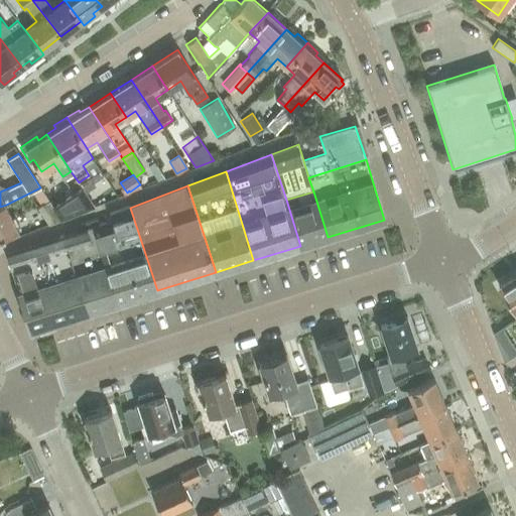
[(53,208),(61,219),(94,207),(82,188),(53,208)]
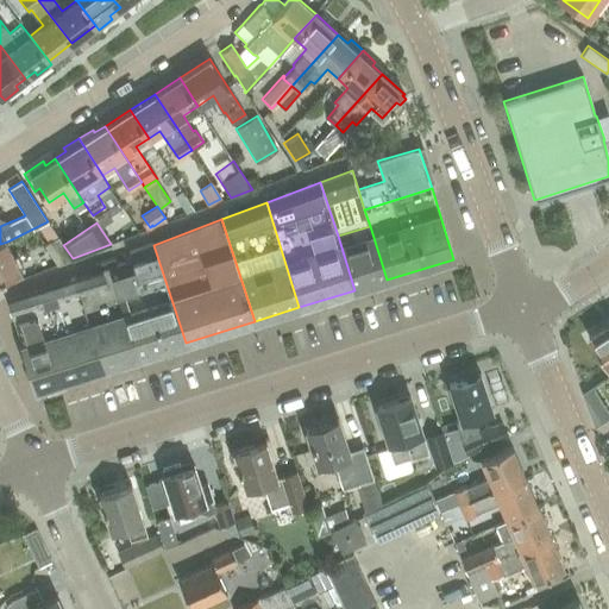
[(387,280),(370,226),(338,236),(355,290),(387,280)]
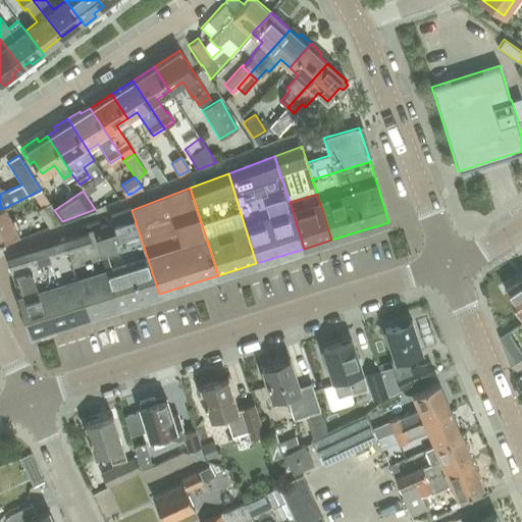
[(49,226),(62,221),(54,210),(50,203),(39,210),(49,226)]
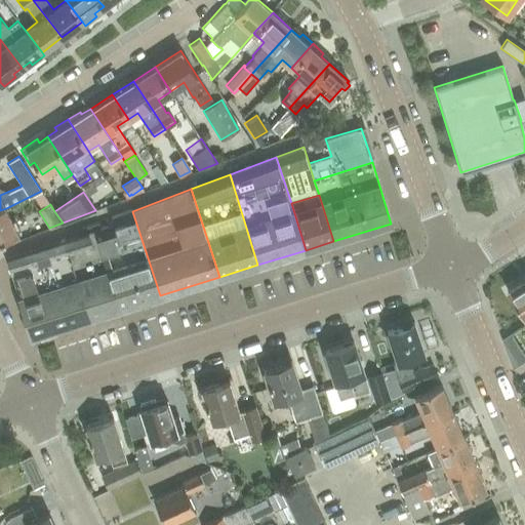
[(6,208),(0,210),(0,247),(21,238),(6,208)]
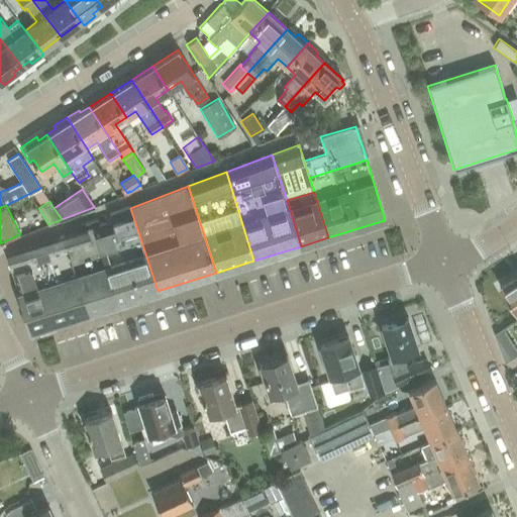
[(111,215),(113,222),(93,228),(117,303),(158,291),(130,208),(111,215)]
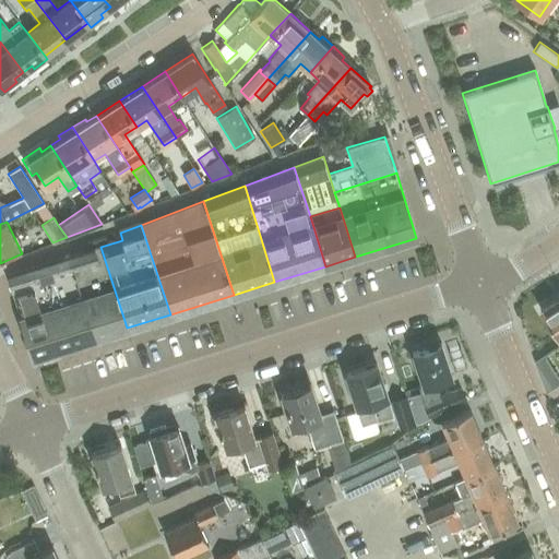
[(100,247),(69,256),(95,339),(127,328),(100,247)]
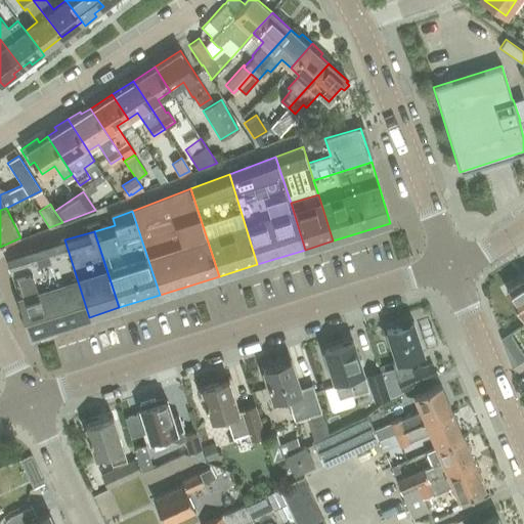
[(89,317),(64,239),(7,258),(31,335),(89,317)]
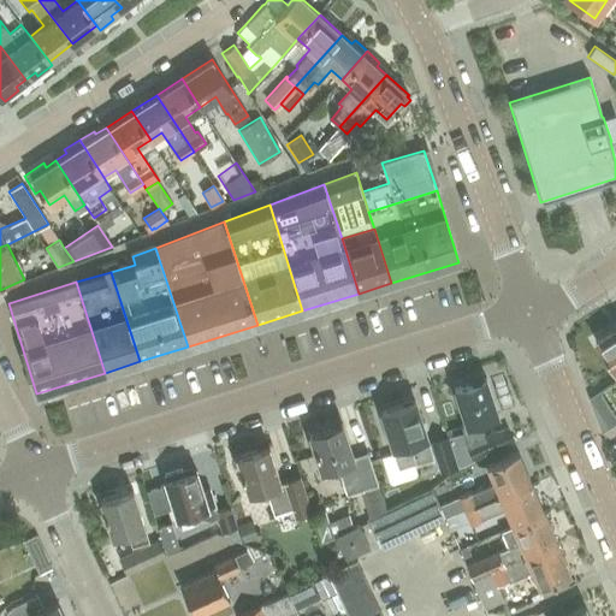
[(615,326),(594,341),(615,373),(615,372),(615,326)]
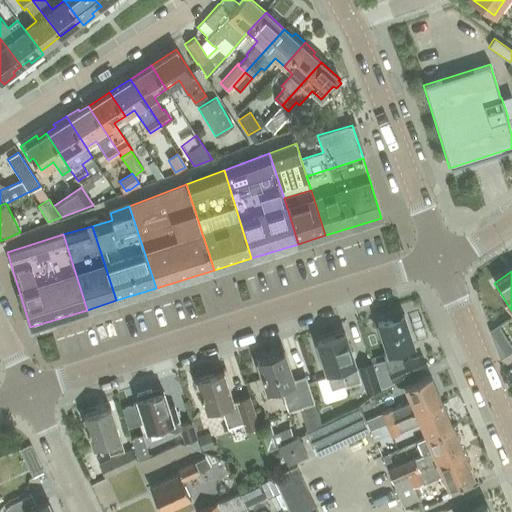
[(385,359),(373,363),(379,384),(392,380),(393,382),(426,367),(421,355),(403,362),(399,349),(414,344),(404,314),(378,323),(387,352),(383,353),(385,359)]
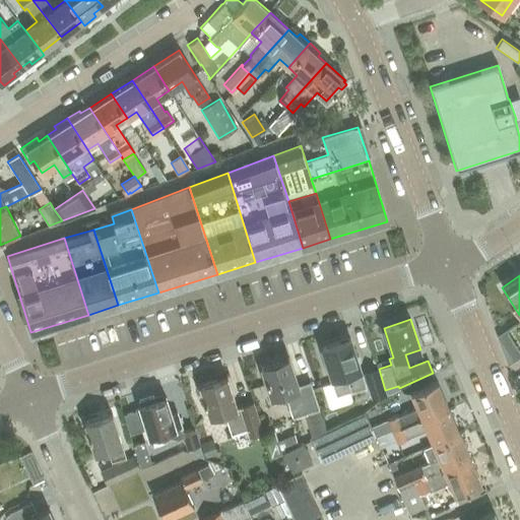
[(506,329),(497,335),(501,344),(512,338),(506,329)]
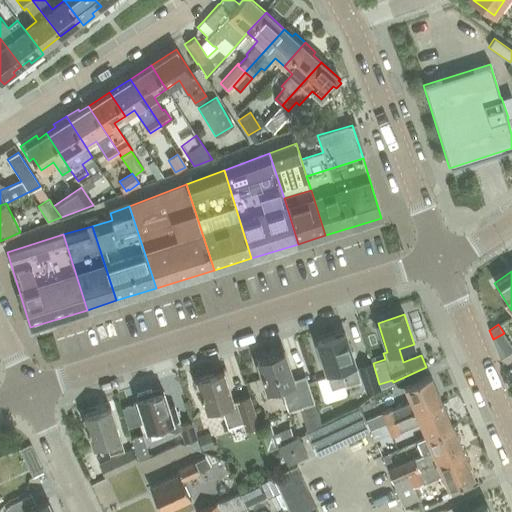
[(359,378),(344,333),(317,341),(332,387),(359,378)]
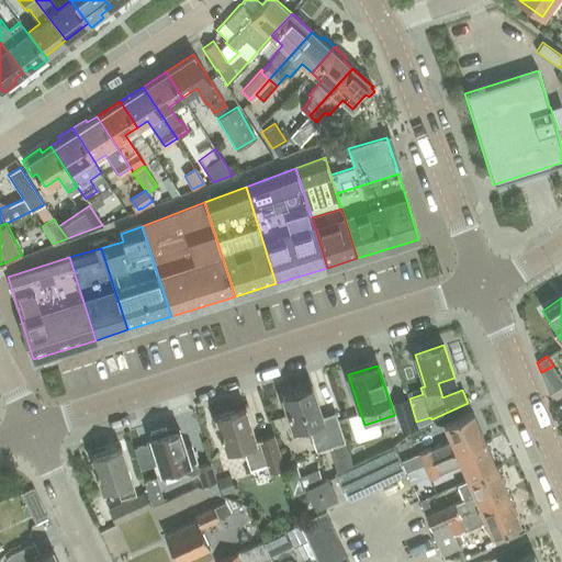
[(283,398),(281,400),(284,411),(288,409),(294,429),(310,424),(318,450),(328,447),(336,471),(346,467),(352,463),(335,412),(322,416),(312,385),(282,395),(283,398)]
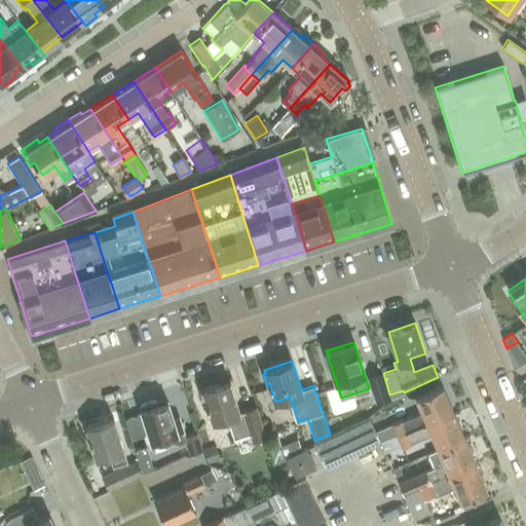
[(390,399),(389,395),(383,373),(382,372),(367,377),(375,403),(390,399)]
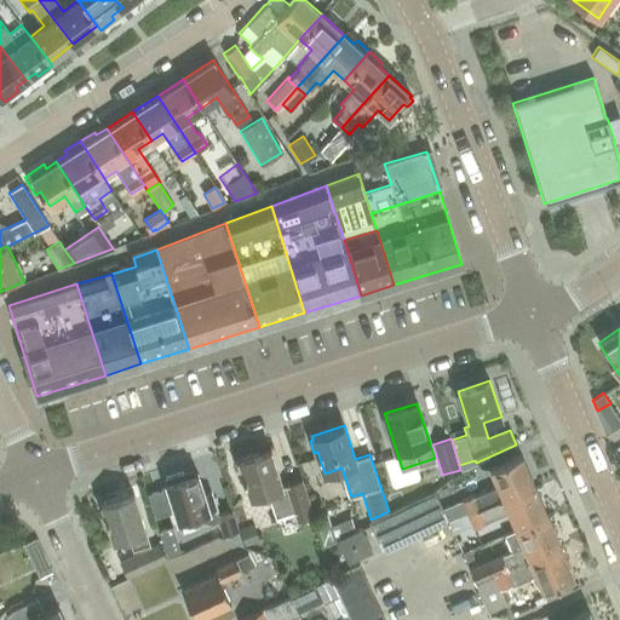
[(313,515),(302,480),(281,486),(270,451),(240,460),(251,498),(269,492),(276,516),(294,510),(297,520),(313,515)]
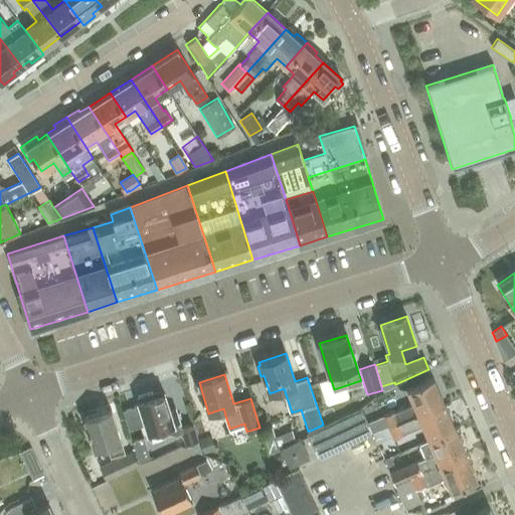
[(394,410),(383,415),(384,417),(388,426),(444,403),(433,377),(406,388),(413,403),(394,411),(394,410)]
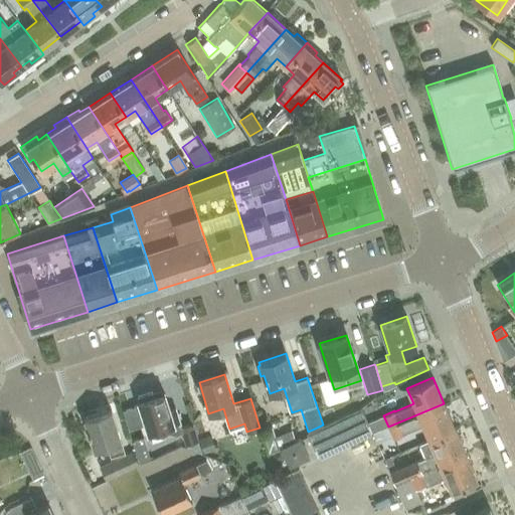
[(153,392),(138,397),(139,400),(138,401),(148,432),(166,426),(168,432),(177,434),(182,432),(186,443),(186,445),(197,441),(198,441),(198,439),(192,421),(180,425),(179,422),(175,407),(169,409),(164,393),(154,396),(153,392)]
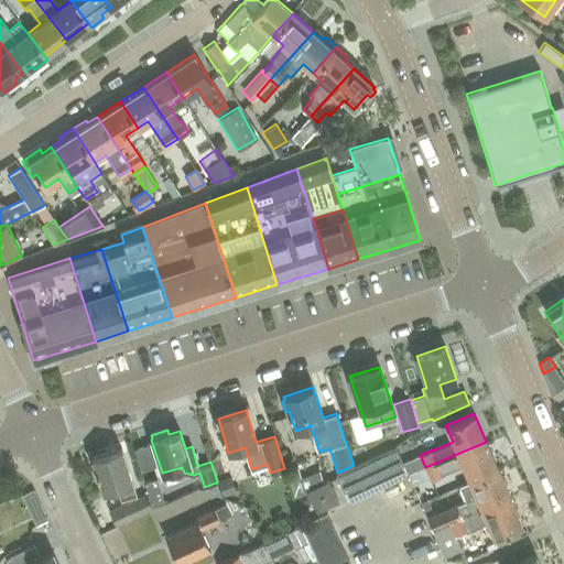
[(486,442),(425,467),(430,478),(431,480),(443,475),(443,474),(463,465),(469,481),(498,469),(486,442)]
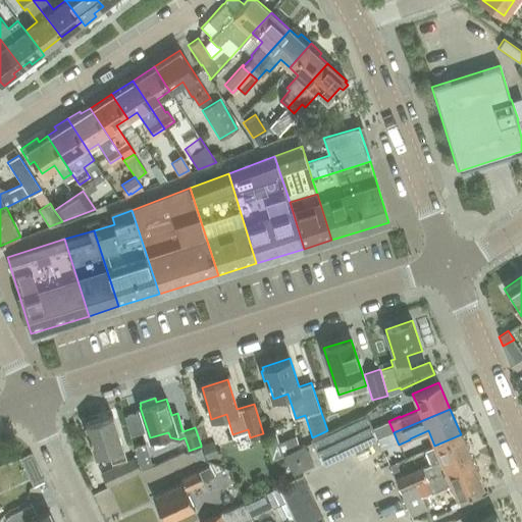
[(321,463),(376,437),(377,437),(365,413),(327,430),(312,437),(310,438),(321,463)]
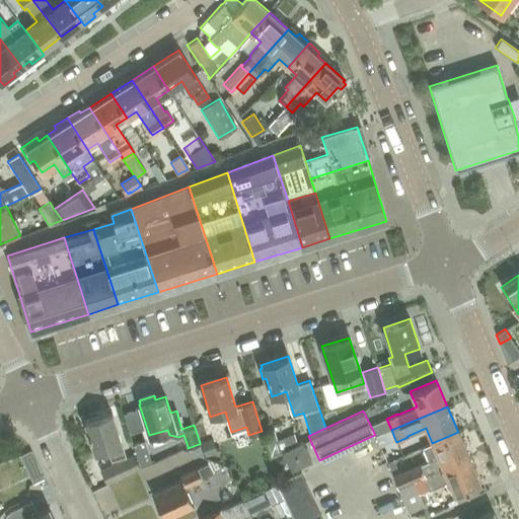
[(125,453),(112,413),(85,422),(94,452),(107,447),(112,458),(125,453)]
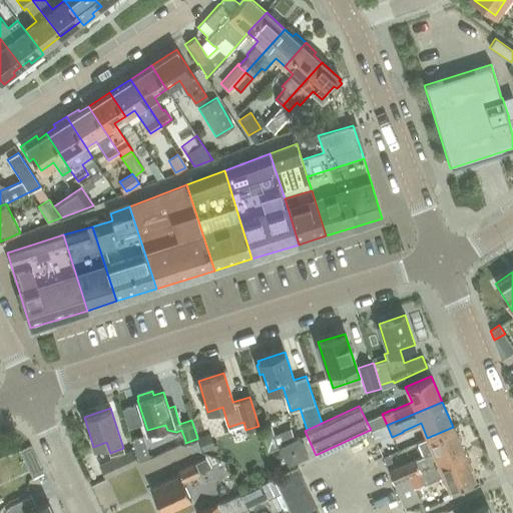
[(382,414),(366,421),(371,430),(370,430),(371,432),(387,425),(383,416),(382,414)]
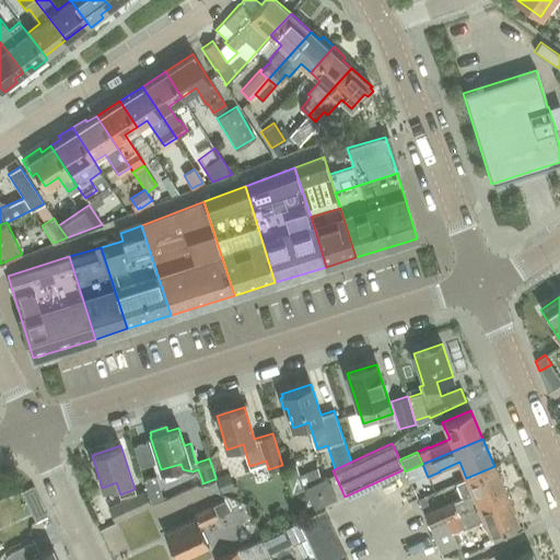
[(422,464),(405,471),(409,481),(427,475),(422,464)]
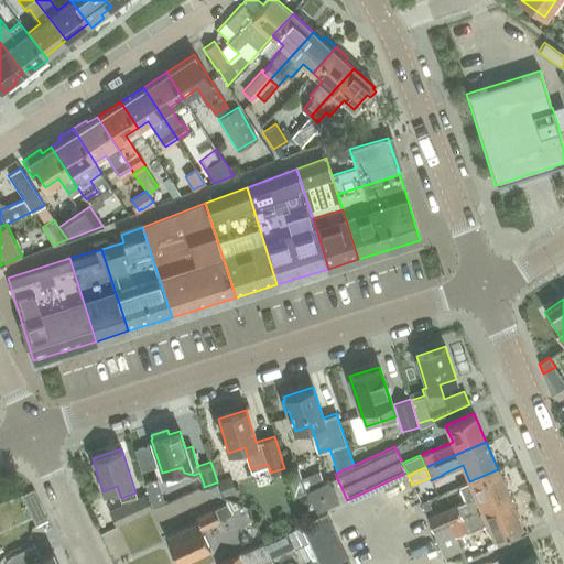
[(426,517),(432,530),(448,522),(510,497),(498,469),(469,481),(459,486),(466,500),(426,517)]
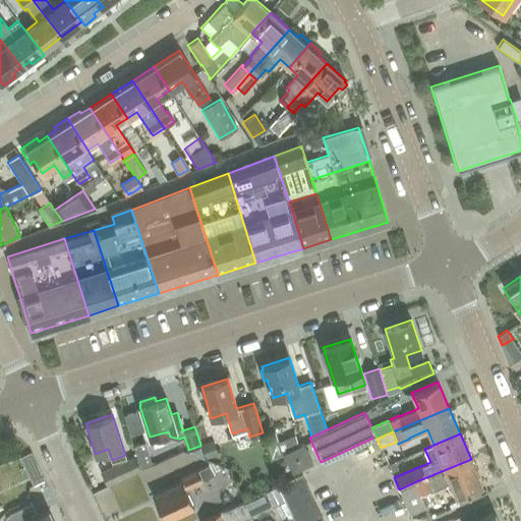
[(214,442),(201,446),(205,458),(218,454),(214,442)]
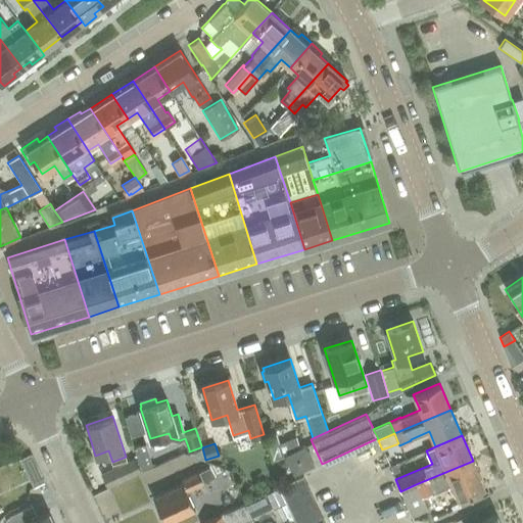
[(285,456),(292,472),(313,463),(304,445),(284,455),(285,456)]
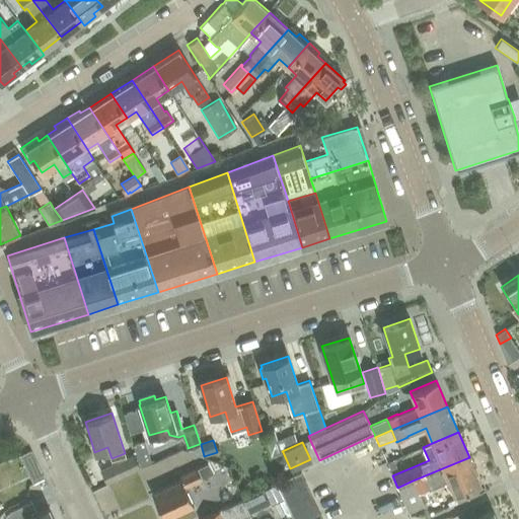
[(100,470),(106,484),(139,468),(133,455),(100,470)]
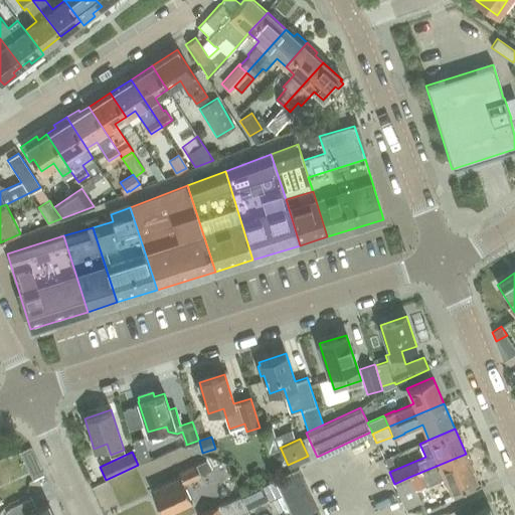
[(148,452),(136,455),(139,463),(151,460),(148,452)]
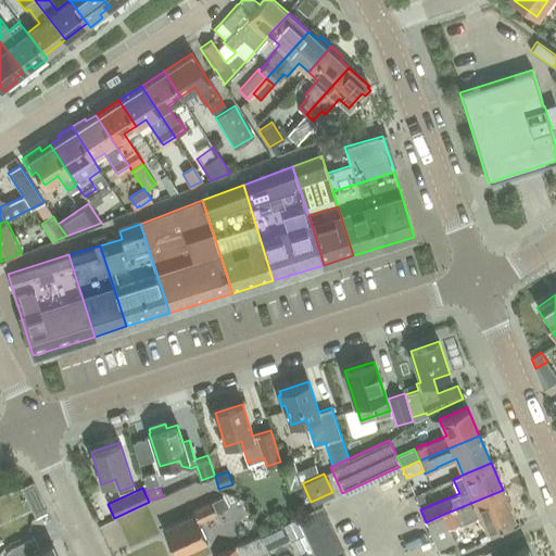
[(503,490),(442,515),(449,529),(476,517),(485,530),(487,530),(490,539),(514,528),(510,519),(515,518),(503,490)]
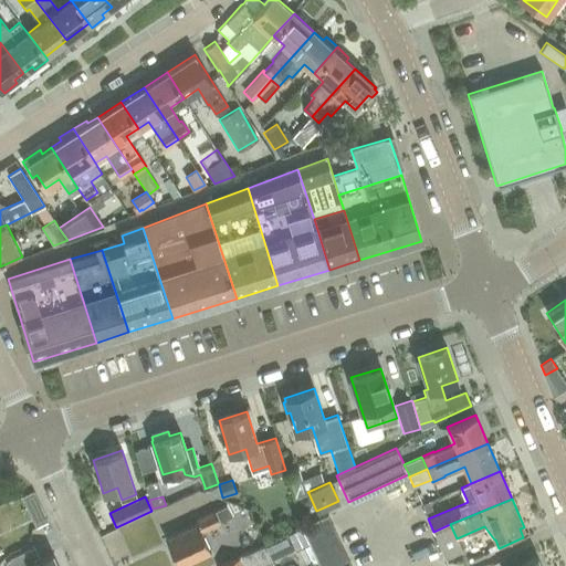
[(226,506),(216,511),(196,519),(198,524),(166,538),(178,565),(211,551),(202,530),(221,522),(230,517),(226,506)]
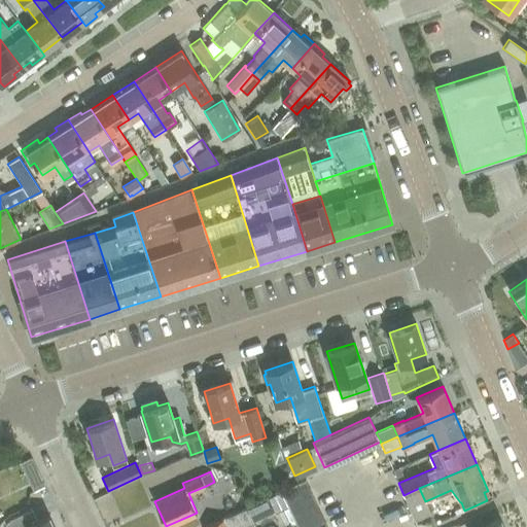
[(44,486),(38,475),(29,479),(34,490),(44,486)]
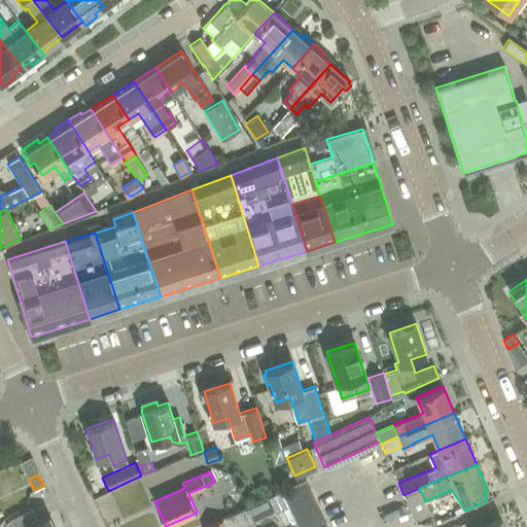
[(327,526),(325,522),(315,500),(305,479),(280,490),(288,506),(290,512),(296,526),(327,526)]
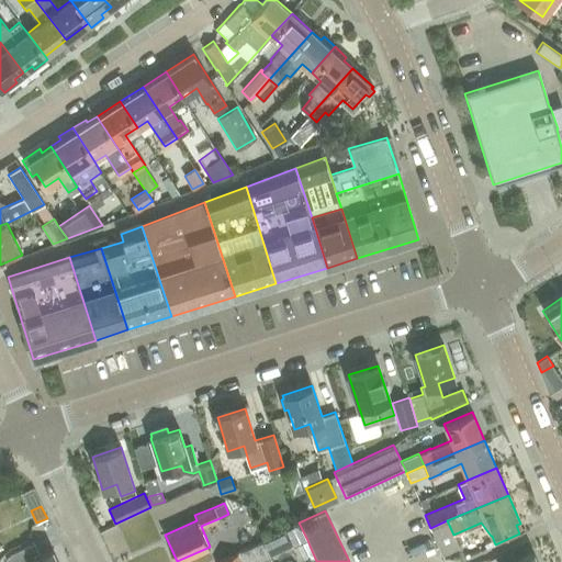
[(459,547),(453,535),(447,520),(430,528),(442,554),(457,548),(459,547)]
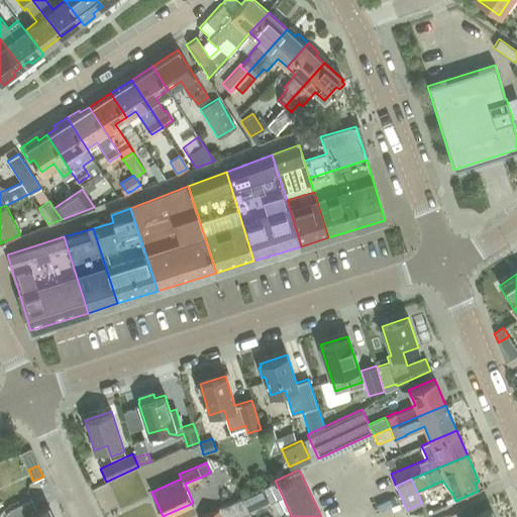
[(275,481),(241,497),(248,511),(267,502),(268,504),(283,497),(275,481)]
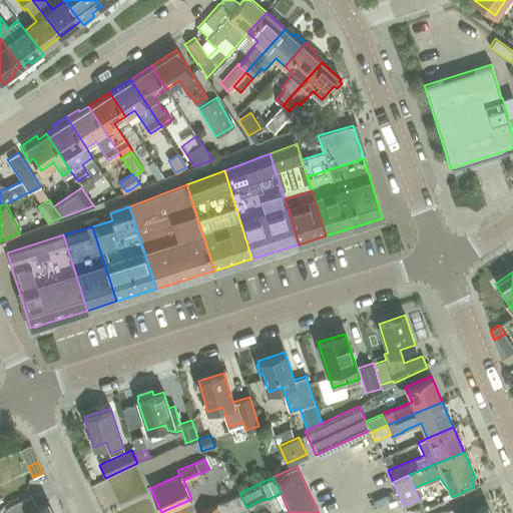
[(219,512),(231,512),(246,507),(240,494),(216,504),(219,512)]
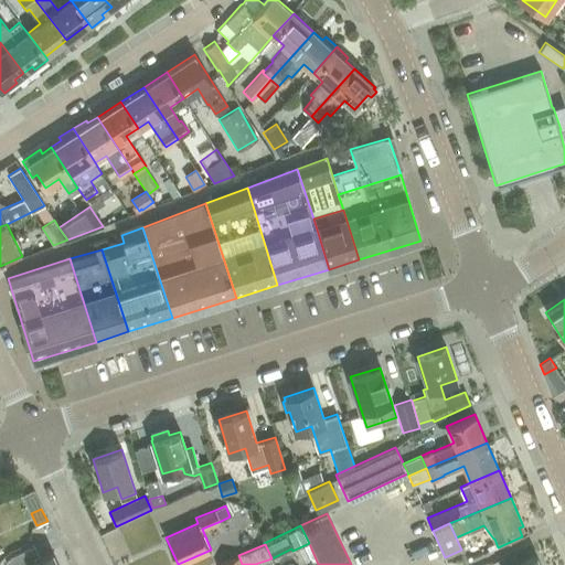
[(11,555),(6,561),(7,564),(57,564),(52,551),(40,557),(34,545),(11,555)]
